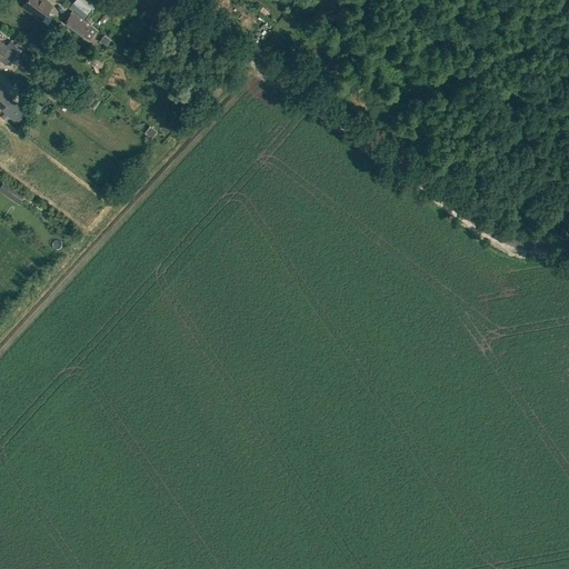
[(41,20),(52,6),(43,0),(27,0),(22,7),(41,20)]
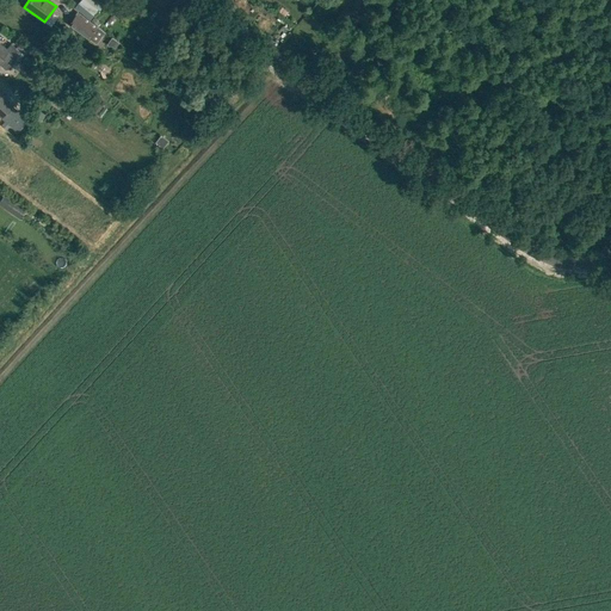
[(94,16),(103,5),(96,0),(81,0),(75,7),(82,13),(86,10),(94,16)]
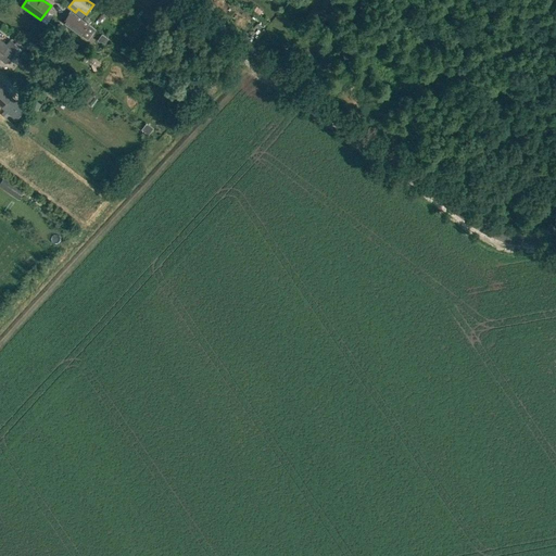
[(81,36),(89,26),(70,12),(63,22),(81,36)]
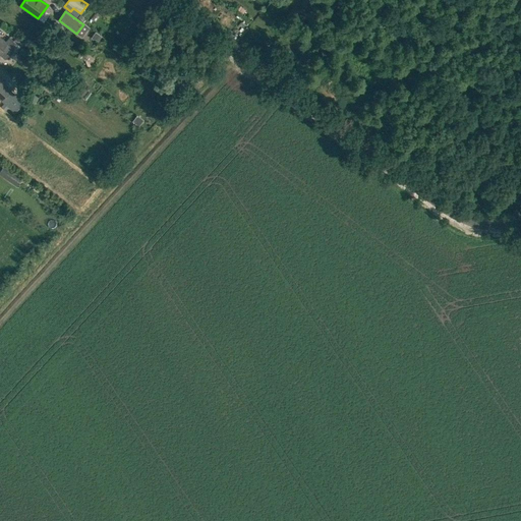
[(9,58),(12,54),(11,54),(18,45),(9,37),(5,42),(0,37),(0,53),(5,58),(9,58)]
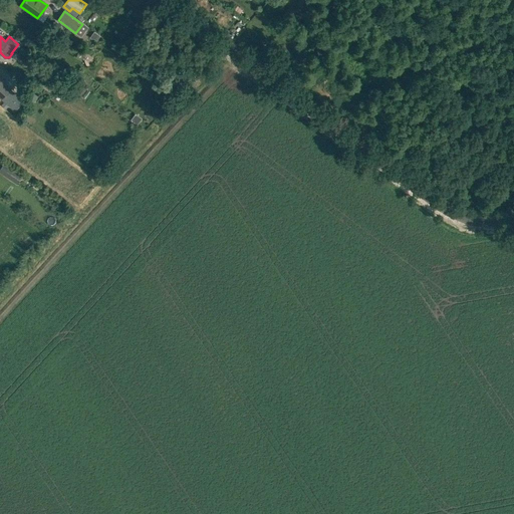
[(0,78),(0,97),(1,99),(11,89),(0,78)]
